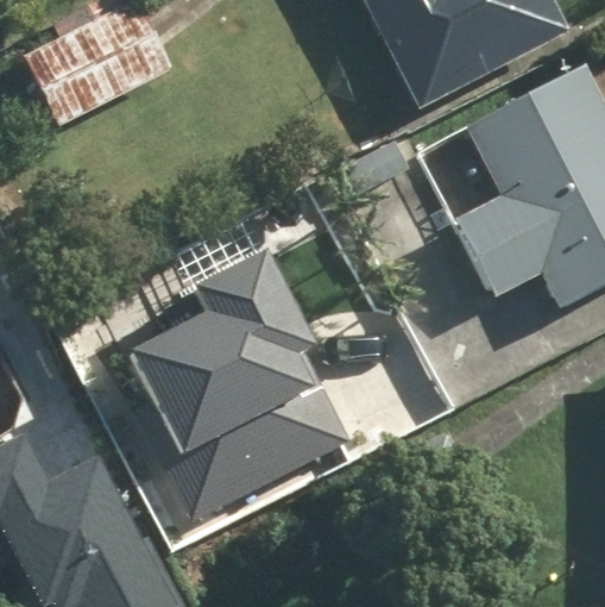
[(363,0),(418,105),(567,26),(553,0),(363,0)]
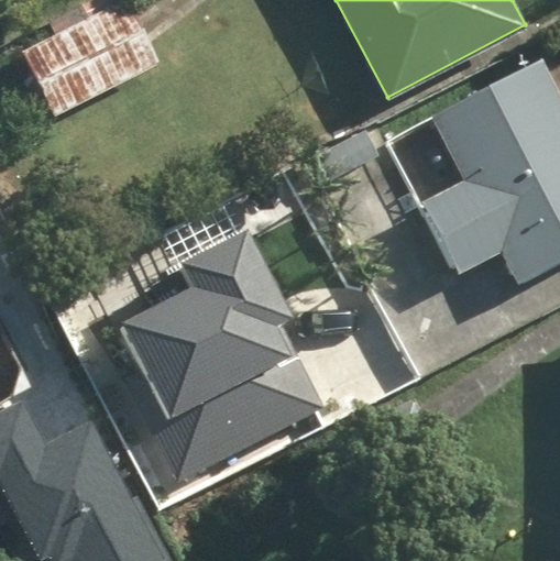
[(160,73),(124,2),(25,50),(59,121),(160,73)]
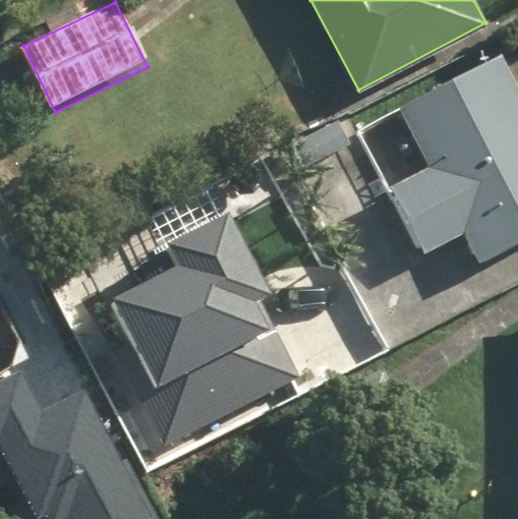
[(459,236),(475,268),(517,245),(517,44),(353,129),(419,256),(459,236)]
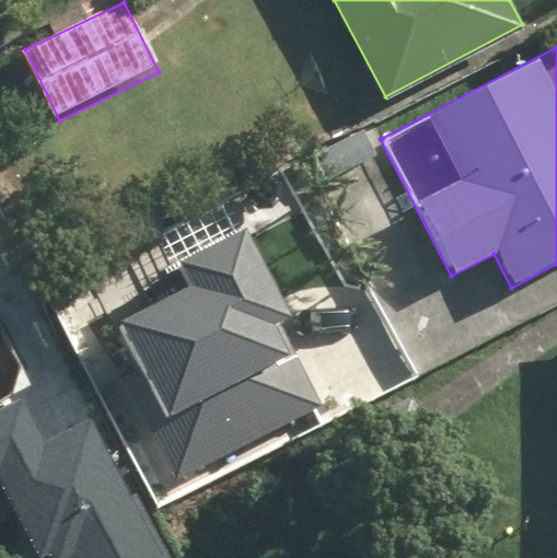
[(151,429),(187,496),(328,420),(269,310),(286,301),(233,204),(92,279),(167,419),(151,429)]
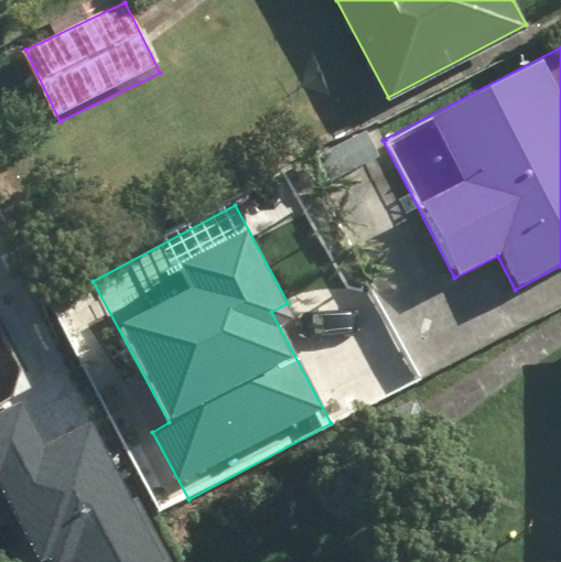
[(20,400),(0,410),(0,484),(39,561),(63,561),(69,559),(71,561),(164,561),(93,419),(42,444),(20,400)]
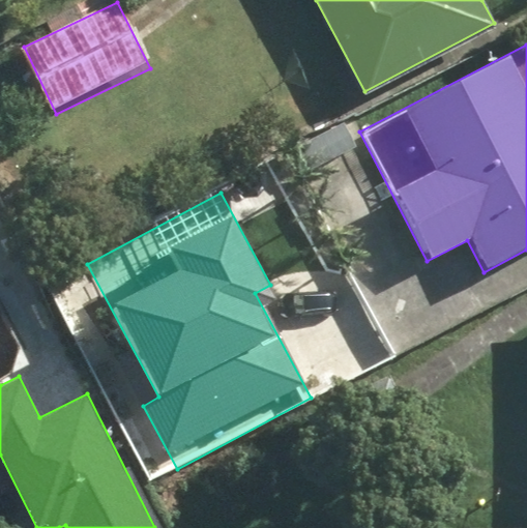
All buildings are outlined.
